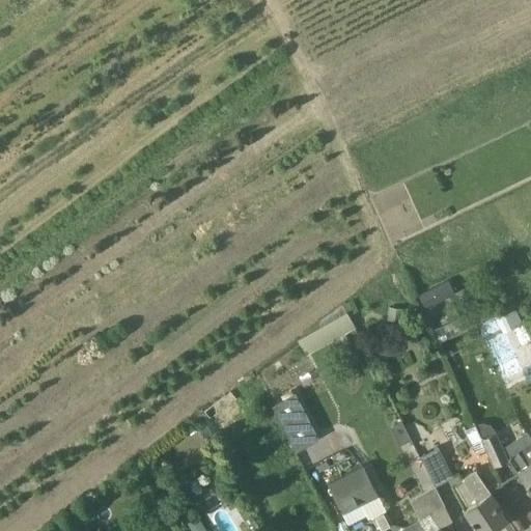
[(426,306),(448,296),(443,284),(421,294),(426,306)]
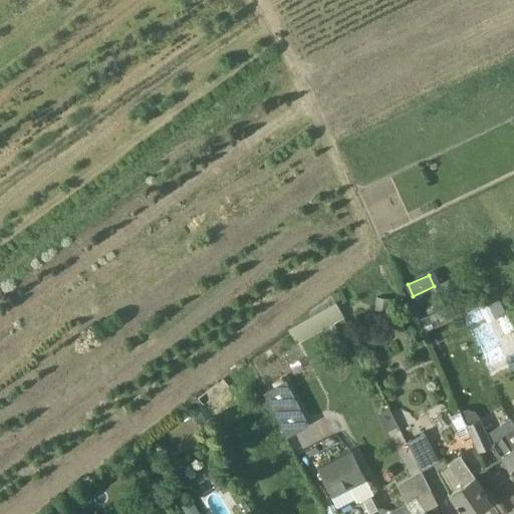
[(345,299),(340,291),(333,296),(337,303),(345,299)]
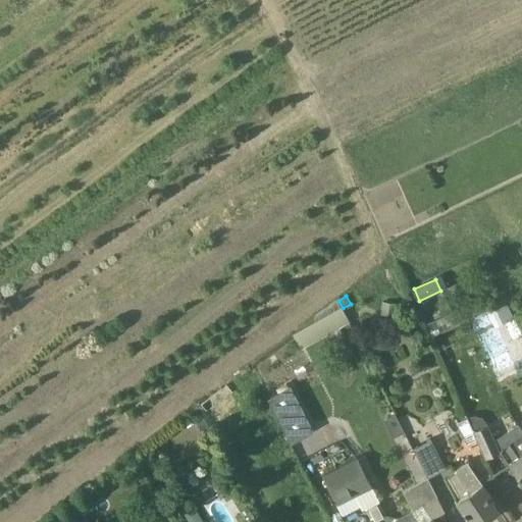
[(382,302),(380,315),(394,316),(395,303),(382,302)]
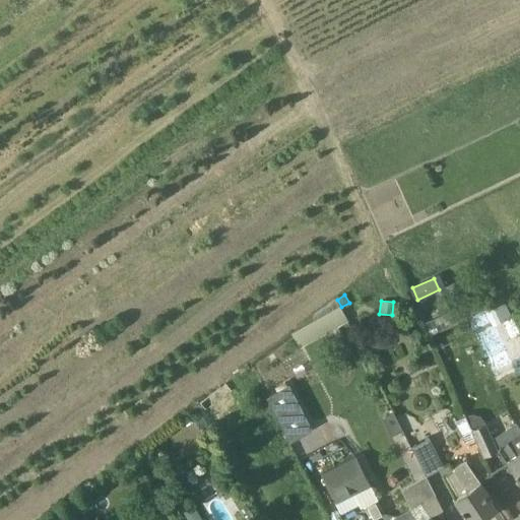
[(493,326),(511,317),(504,302),(485,311),(493,326)]
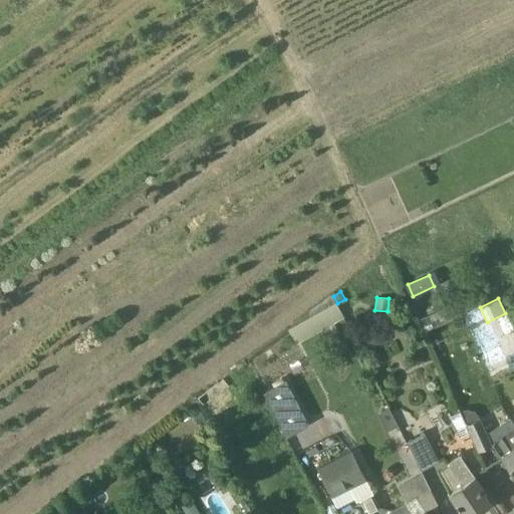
[(307,426),(284,381),(261,394),(284,438),(307,426)]
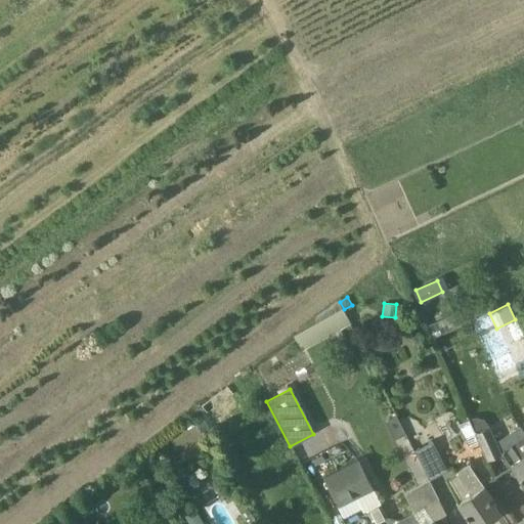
[(209,432),(204,421),(197,424),(202,435),(209,432)]
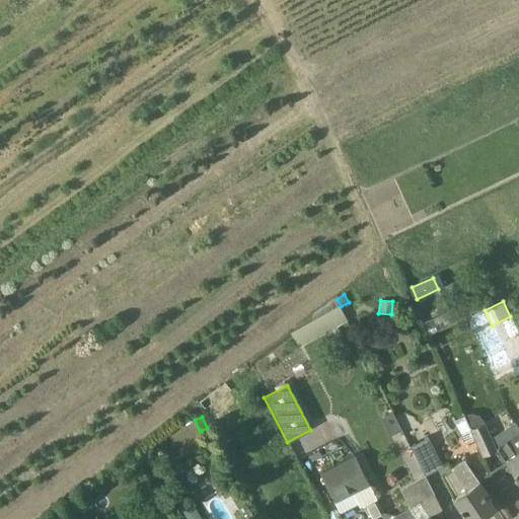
[(482,455),(497,448),(493,440),(485,422),(469,429),(482,455)]
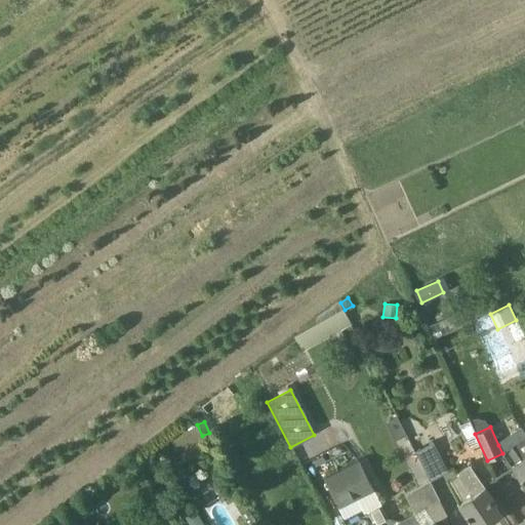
[(524,437),(502,453),(524,485),(524,437)]
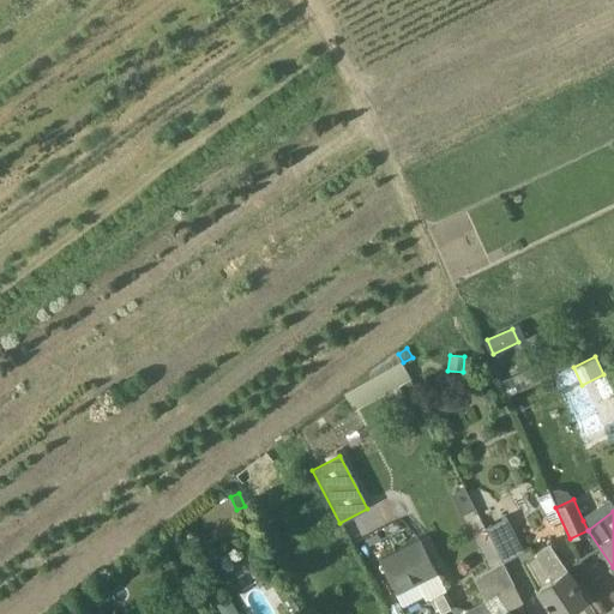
[(504,563),(524,552),(506,517),(486,527),(504,563)]
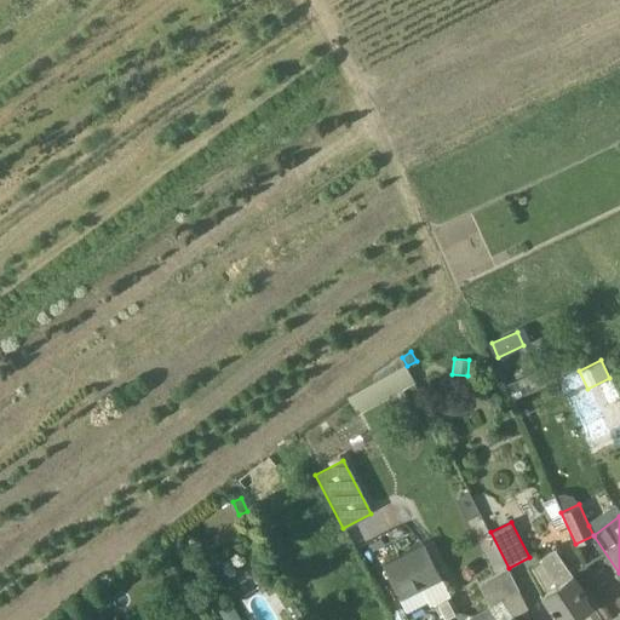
[(383,564),(401,598),(442,578),(425,544),(383,564)]
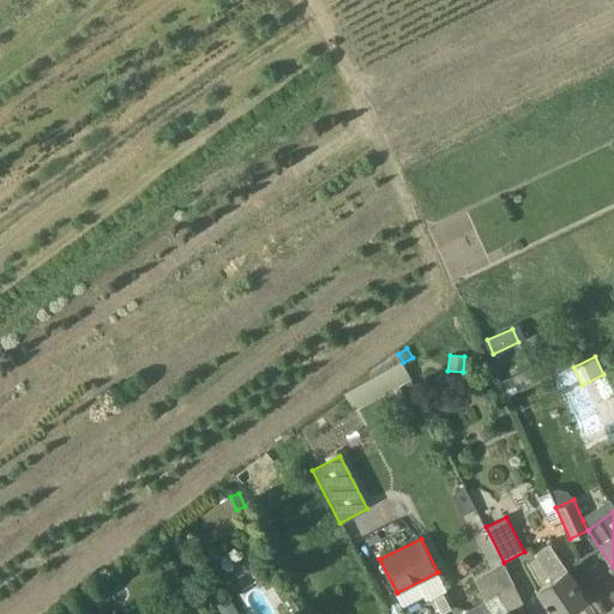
[(579,585),(549,543),(534,554),(551,578),(536,589),(545,601),(543,602),(547,607),(548,606),(553,613),(564,613),(585,600),(577,588),(579,585)]
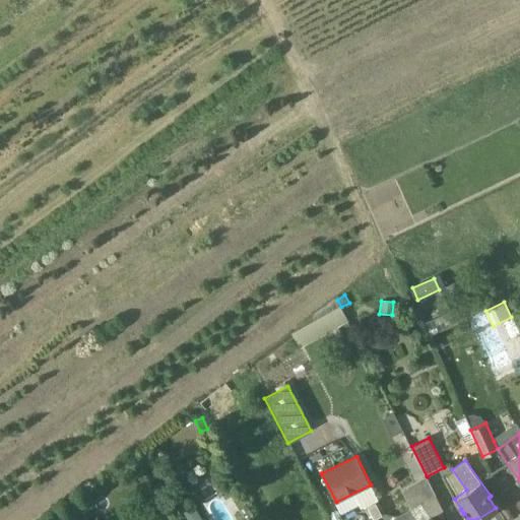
[(395,519),(433,519),(425,508),(439,501),(436,496),(426,476),(400,491),(409,509),(395,519)]
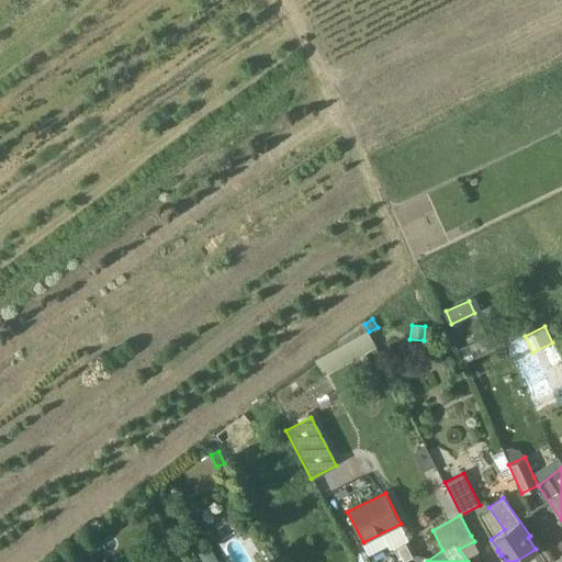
[(412,555),(404,541),(395,546),(403,560),(412,555)]
